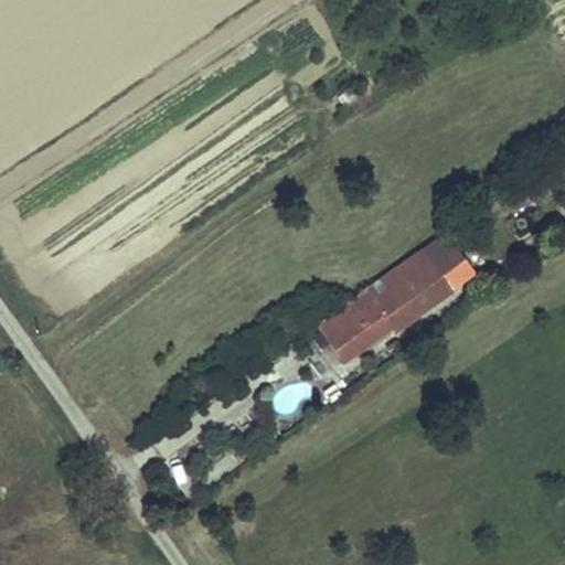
[(362,95),(354,83),(339,95),(345,105),(362,95)]
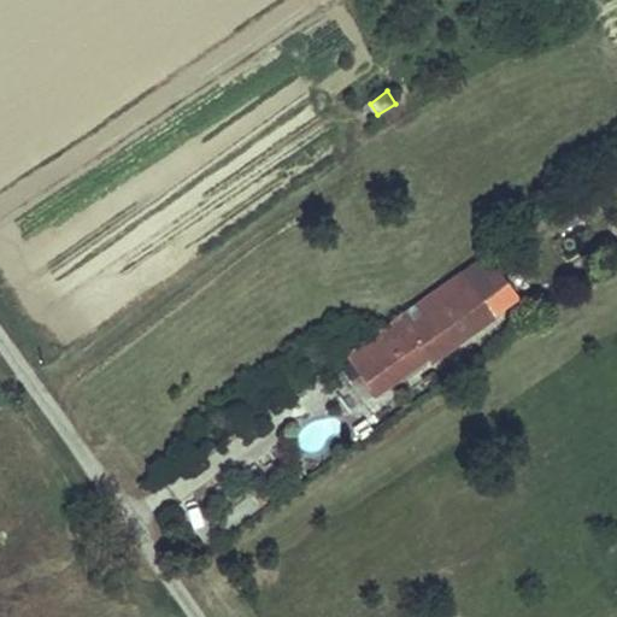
[(495,245),(459,271),(494,317),(519,298),(500,271),(510,263),(495,245)]
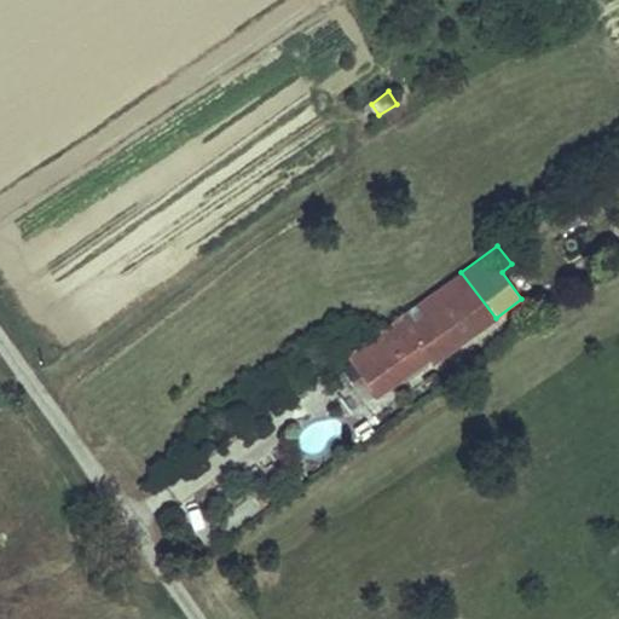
[(470,285),(461,272),(400,314),(410,328),(470,285)]
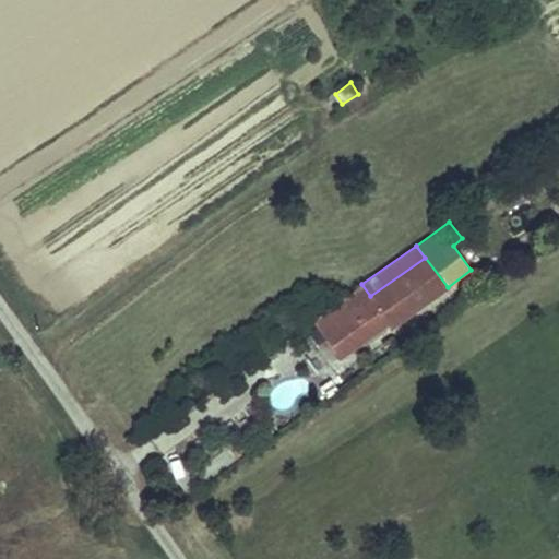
[(448,287),(425,258),(370,296),(323,330),(341,354),(388,321),(391,325),(449,289),(448,287)]
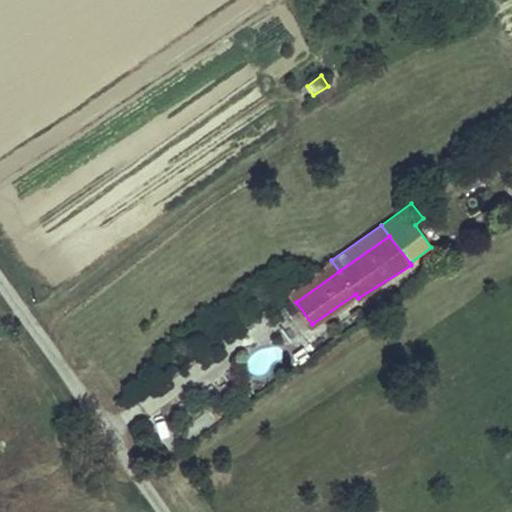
[(296,302),(339,271),(331,260),(288,290),(296,302)]
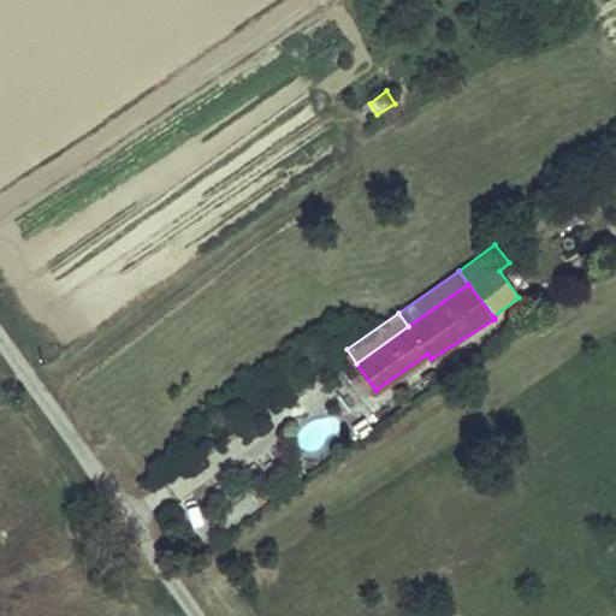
[(323,418),(302,443),(315,454),(336,428),(323,418)]
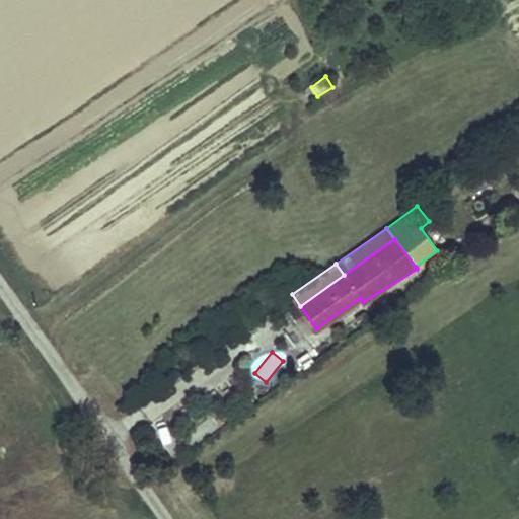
All buildings are outlined.
